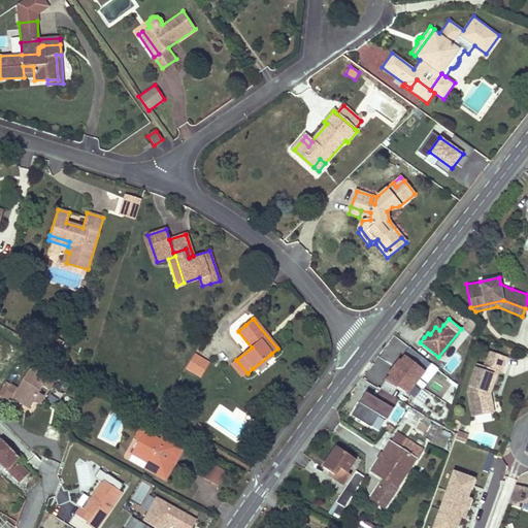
[(443,325),(437,321),(428,333),(430,334),(435,327),(439,330),(443,325)]
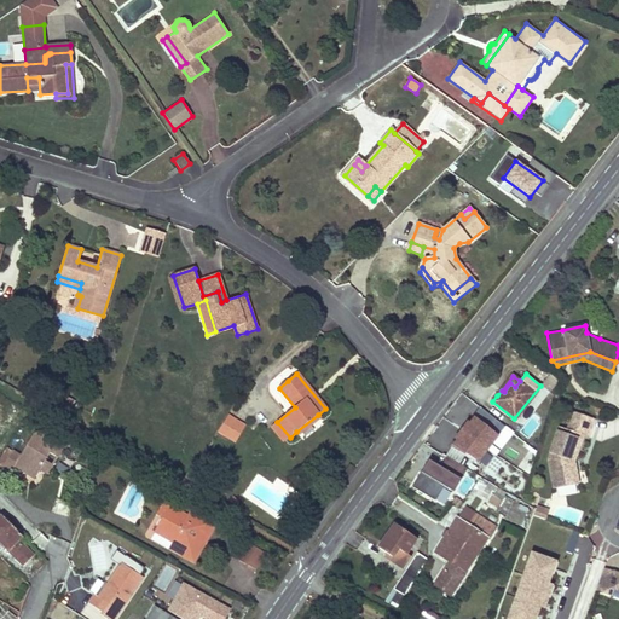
[(571,461),(574,461),(583,434),(588,437),(594,417),(573,410),(567,428),(559,426),(548,458),(554,489),(557,487),(579,482),(577,472),(576,468),(573,468),(571,461)]
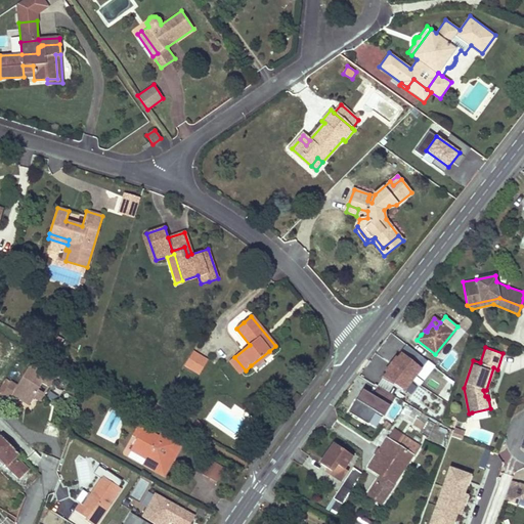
[(185,361),(193,366),(202,353),(193,348),(185,361)]
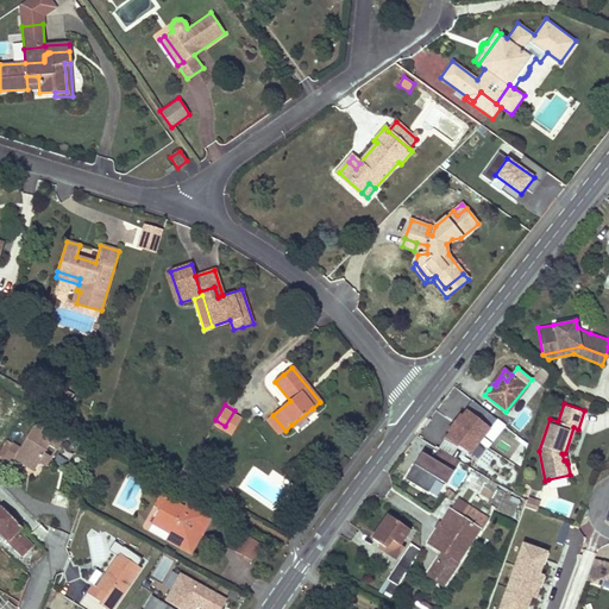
[(313,408),(292,425),(294,427),(315,410),(313,408)]
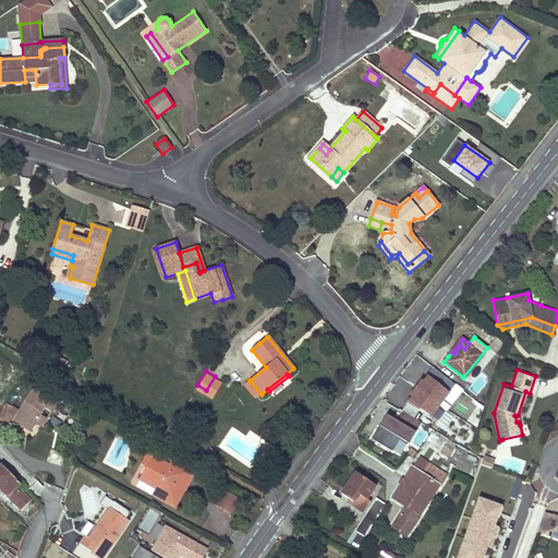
[(215,376),(206,390),(213,395),(221,380),(215,376)]
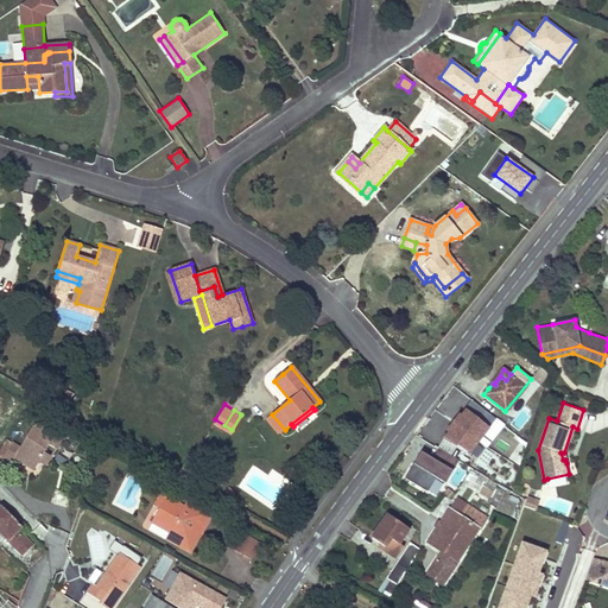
[(488,429),(464,411),(461,416),(458,415),(447,430),(450,432),(445,438),(468,456),(488,429)]
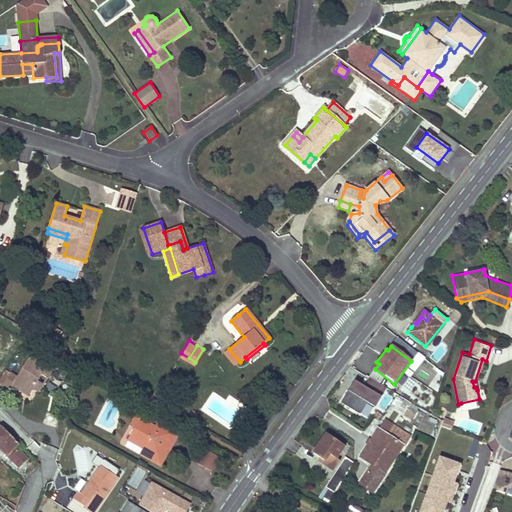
[(240,362),(229,349),(224,353),(235,366),(240,362)]
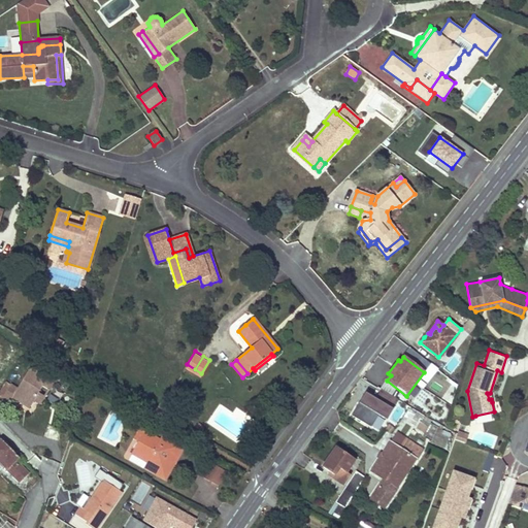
[(18,389),(5,382),(0,390),(0,396),(8,402),(11,397),(29,408),(33,401),(38,393),(42,387),(47,390),(43,396),(44,397),(53,384),(29,369),(18,389)]
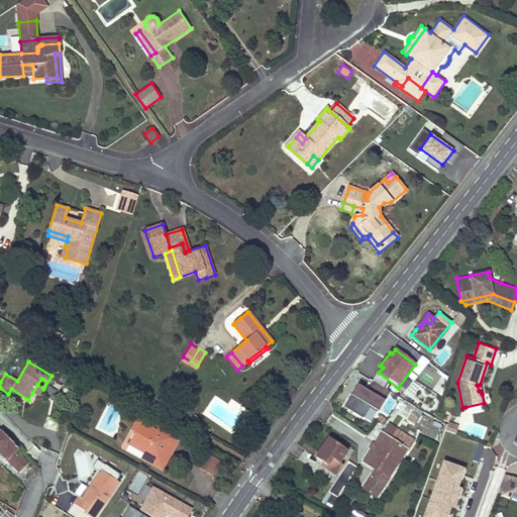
[(391,392),(372,382),(368,390),(357,385),(344,407),(364,417),(371,405),(378,409),(384,399),(386,400),(391,392)]
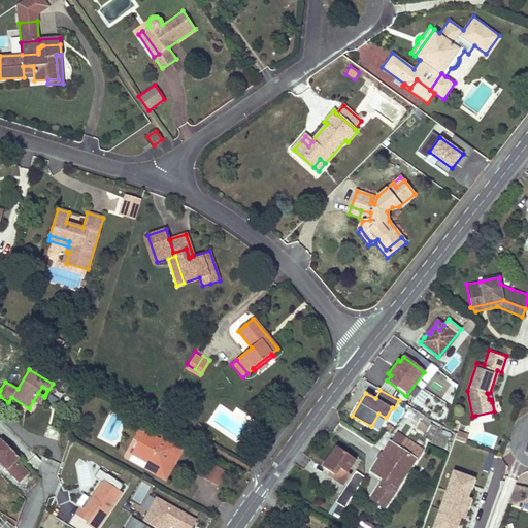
[(38,393),(33,401),(39,405),(44,397),(43,396),(38,393)]
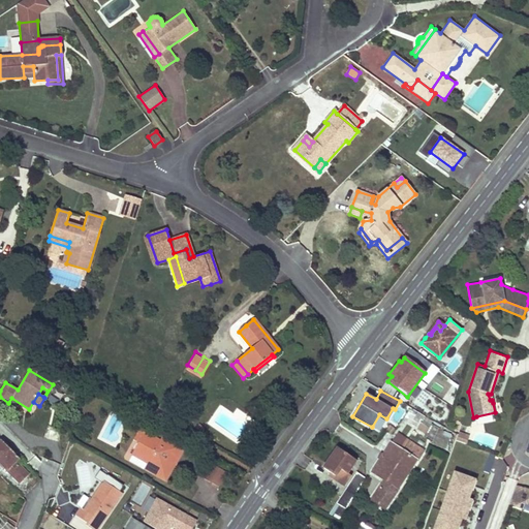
[(415,427),(417,424),(418,421),(427,425),(430,419),(425,416),(410,407),(405,416),(408,418),(406,421),(415,427)]
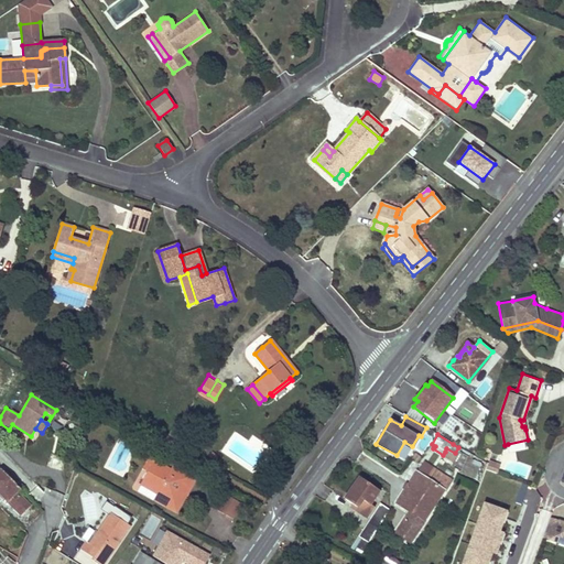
[(481,461),(462,448),(453,464),(476,477),(481,461)]
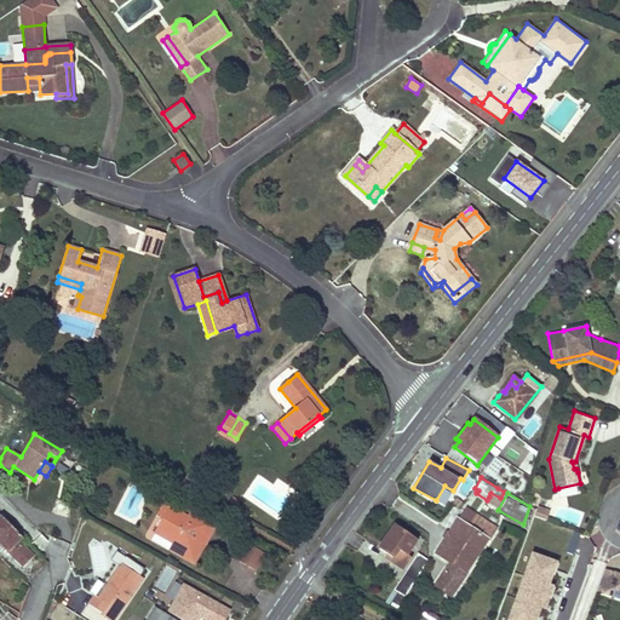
[(465,503),(458,498),(453,505),(460,510),(465,503)]
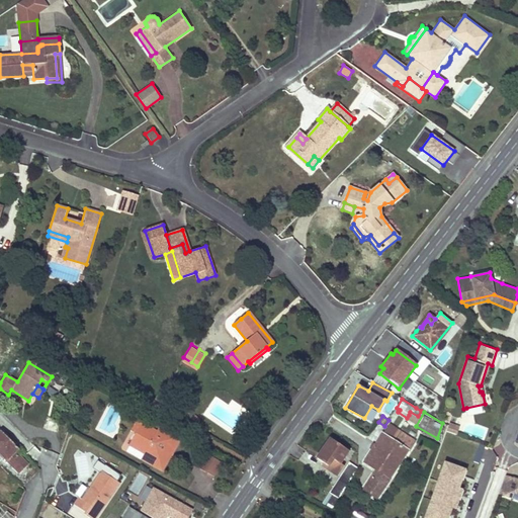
[(459,425),(450,423),(448,432),(457,434),(459,425)]
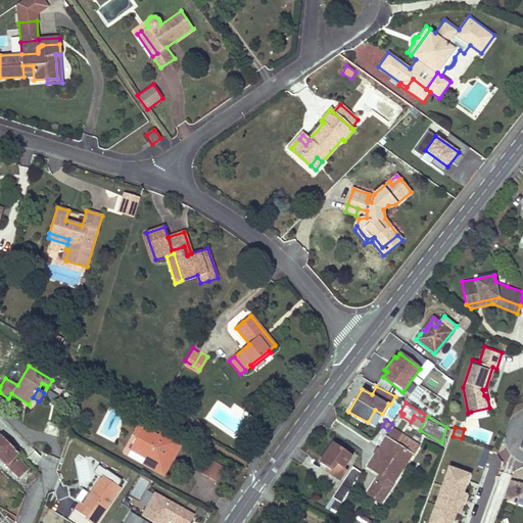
[(141,428),(136,437),(141,440),(146,430),(141,428)]
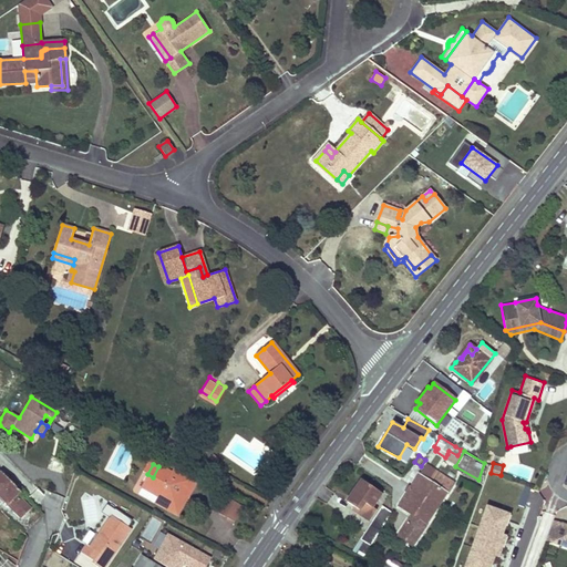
[(424,464),(419,473),(432,482),(437,473),(424,464)]
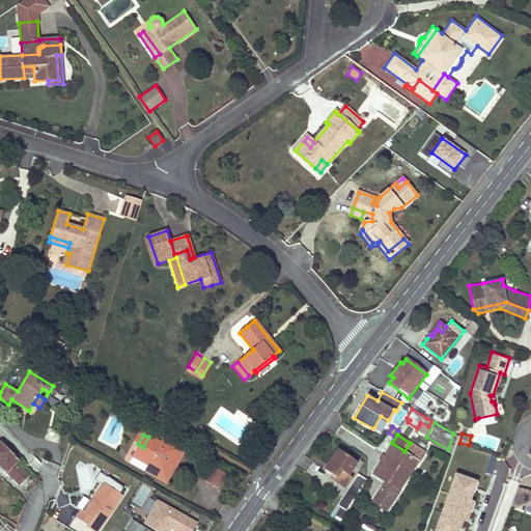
[(143,447),(138,444),(132,455),(147,465),(144,471),(161,480),(163,475),(168,478),(175,465),(170,463),(178,448),(162,439),(159,444),(148,437),(143,447)]
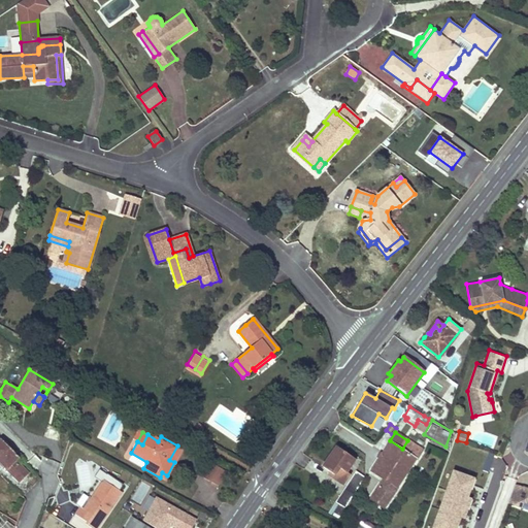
[(20,457),(2,439),(0,440),(0,462),(19,482),(28,473),(15,461),(20,457)]
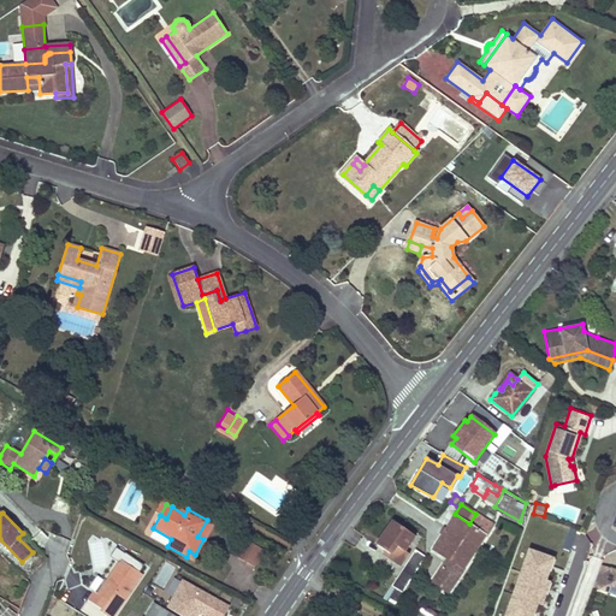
[(433,549),(440,554),(448,558),(432,581),(448,591),(491,523),(475,514),(469,523),(455,514),(433,549)]
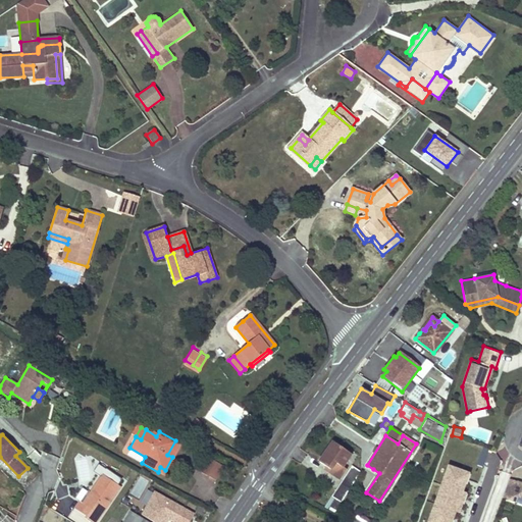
[(175,440),(167,455),(172,457),(180,444),(175,440)]
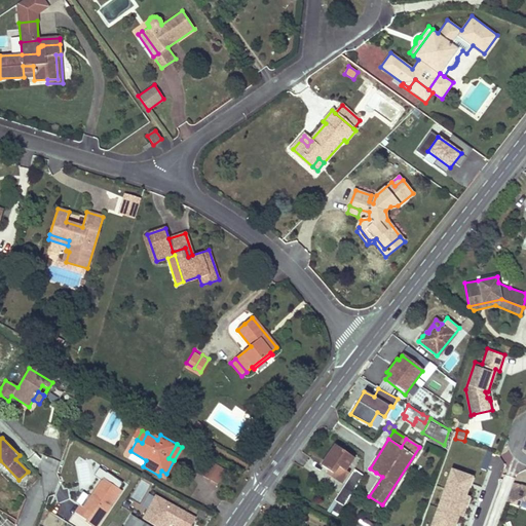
[(341,483),(344,479),(347,474),(342,471),(351,457),(335,446),(321,466),(331,474),(330,475),(341,483)]
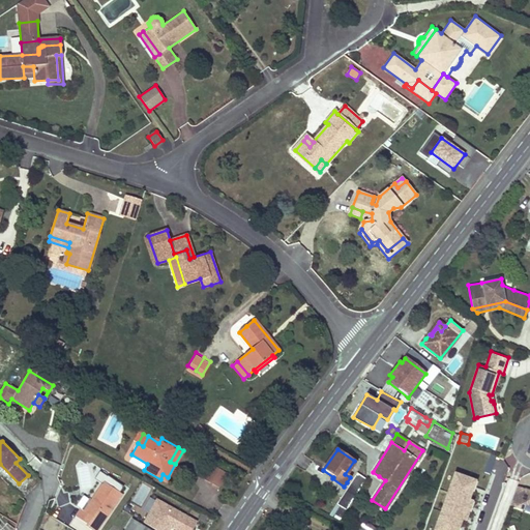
[(228,470),(214,462),(206,476),(219,483),(228,470)]
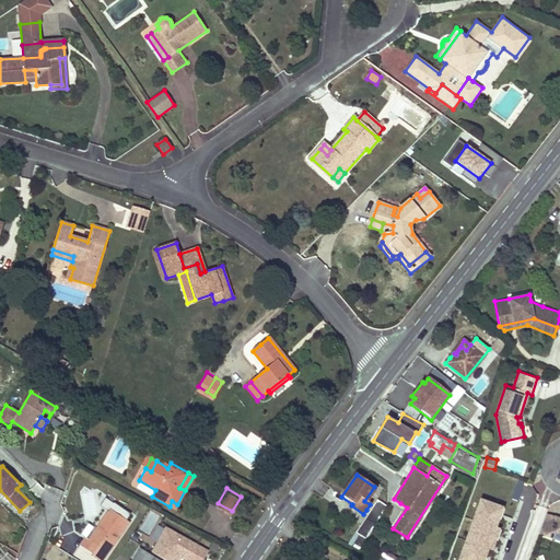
[(505,508),(480,498),(457,559),(485,559),(489,549),(493,550),(501,529),(498,528),(505,508)]
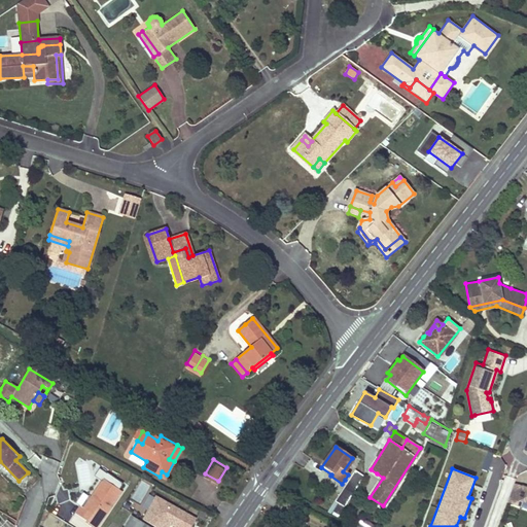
[(362,477),(354,471),(345,485),(354,491),(362,477)]
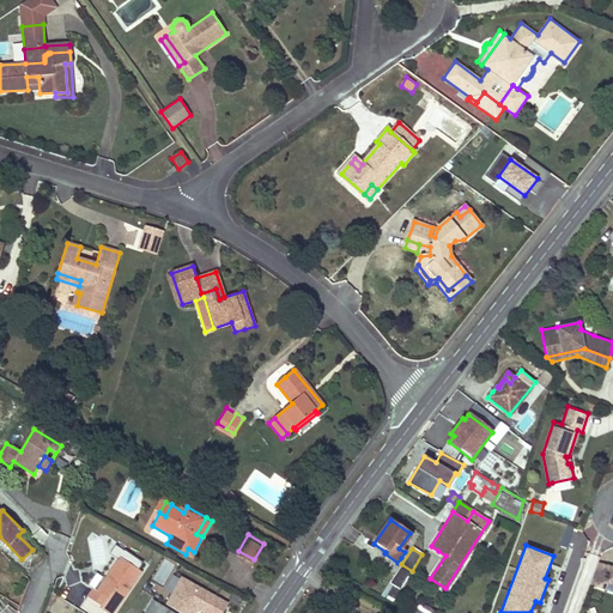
[(116,607),(140,571),(120,558),(108,574),(110,575),(98,593),(93,590),(87,599),(101,606),(98,608),(104,612),(113,612),(114,612),(116,607)]
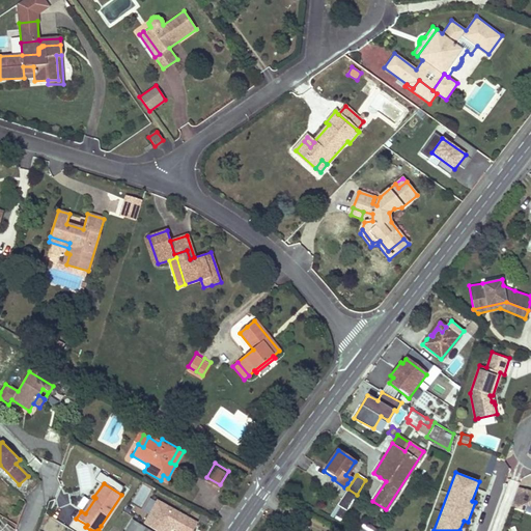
[(530,491),(518,486),(511,504),(525,509),(528,508),(530,508),(530,491)]
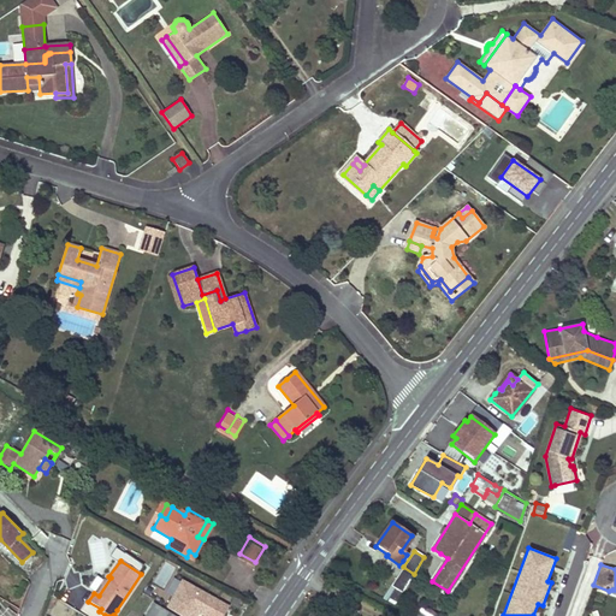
[(414,574),(403,567),(389,590),(398,597),(414,574)]
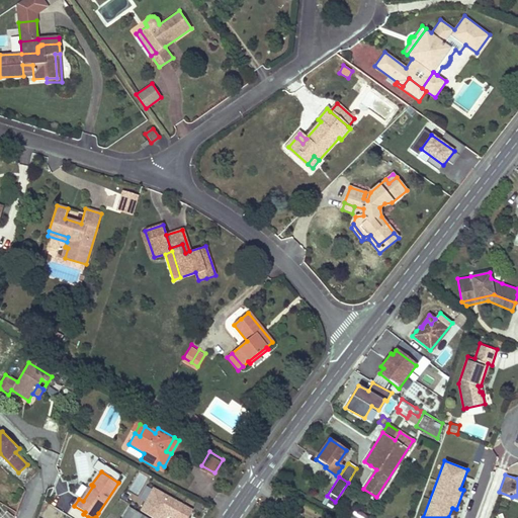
[(89,483),(79,499),(83,501),(93,486),(91,485),(89,483)]
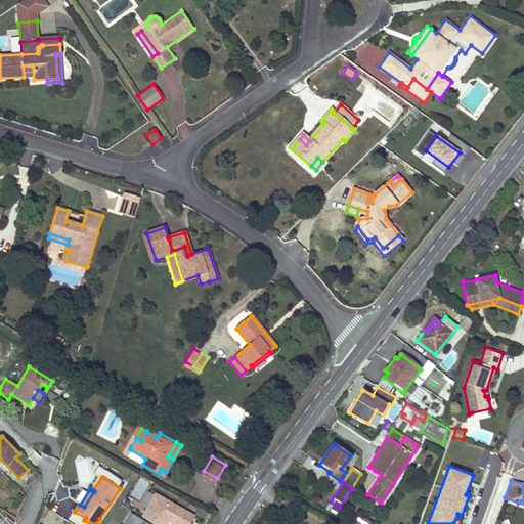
[(190,523),(195,516),(156,492),(141,516),(155,523),(165,523),(168,520),(173,523),(190,523)]
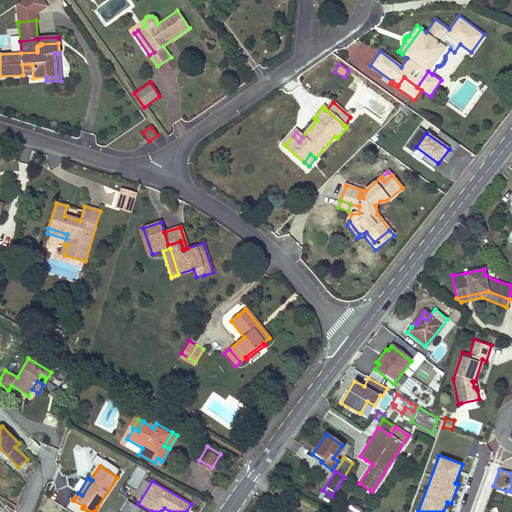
[(331,496),(323,490),(318,498),(327,503),(331,496)]
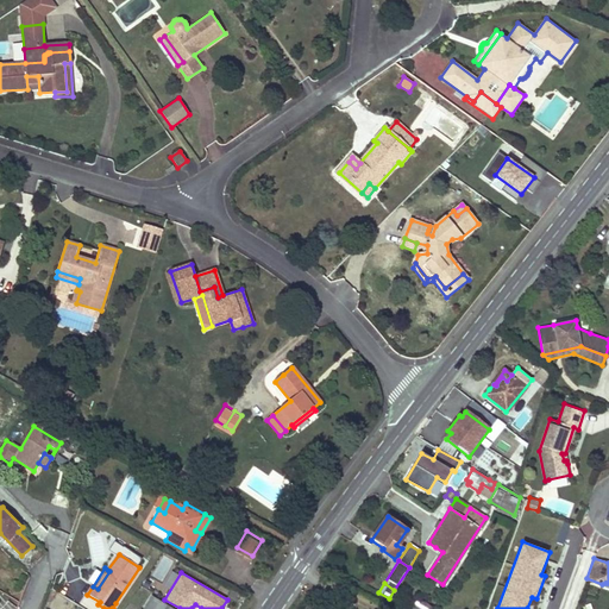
[(171,608),(152,596),(143,608),(171,608)]
